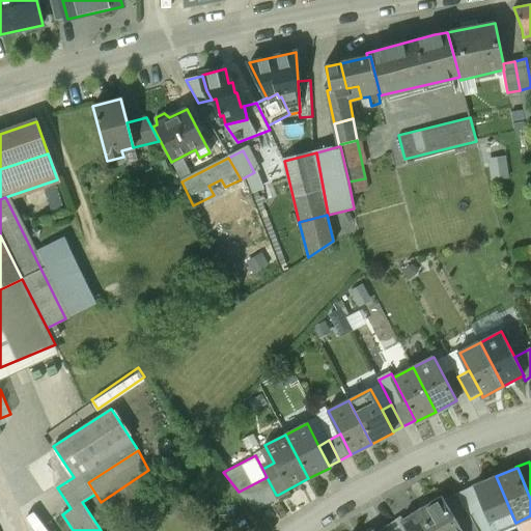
[(148,470),(107,498),(120,518),(162,490),(148,470)]
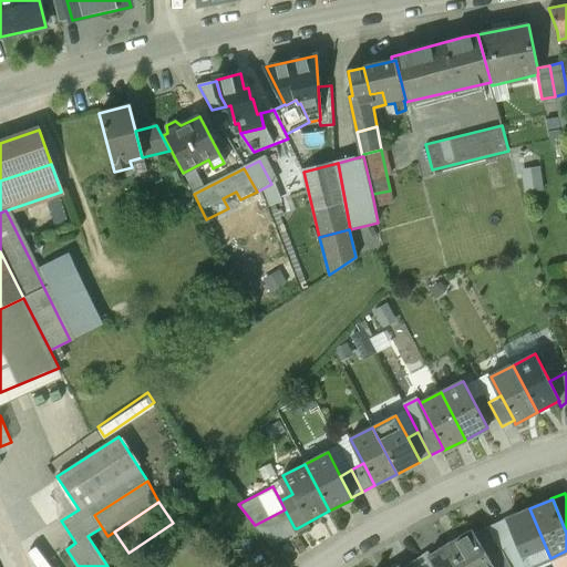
[(508,518),(506,518),(527,566),(526,566),(528,566),(550,558),(529,508),(508,518)]
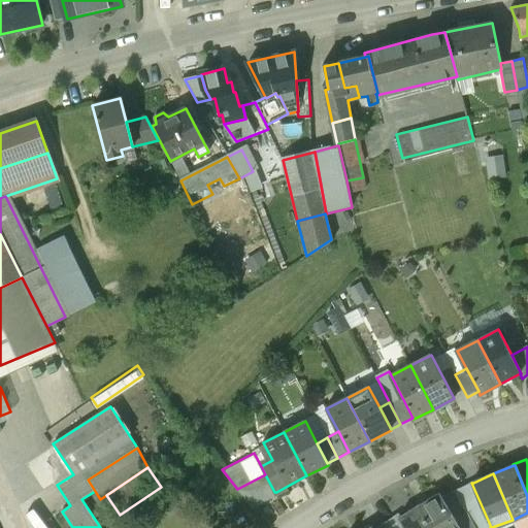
[(274,492),(265,474),(237,489),(253,508),(278,496),(276,492),(274,492)]
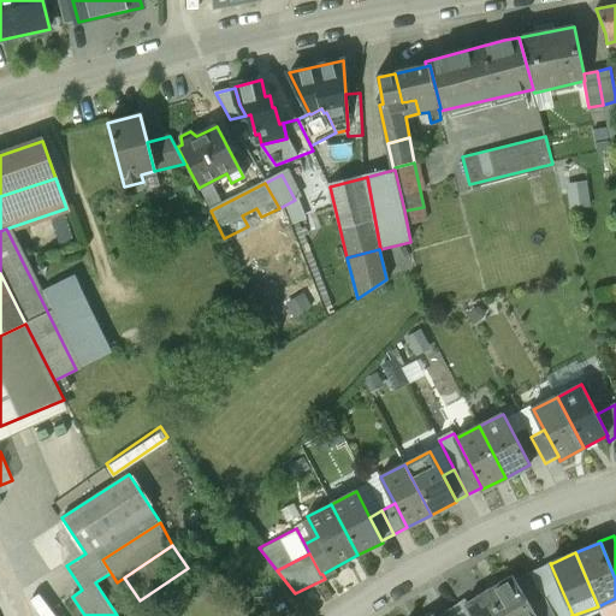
[(550,563),(552,563),(551,562),(528,574),(543,598),(544,598),(554,615),(572,615),(573,615),(550,563)]
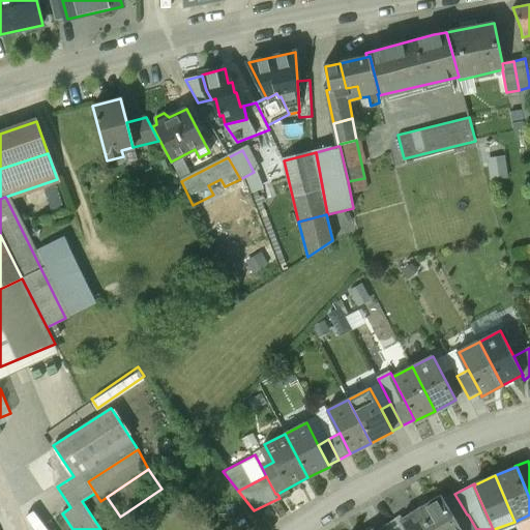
[(467,514),(454,494),(443,499),(455,521),(467,514)]
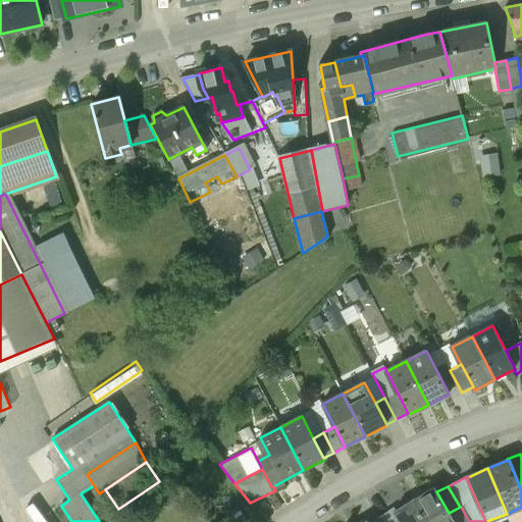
[(449,513),(436,491),(433,487),(414,500),(427,521),(469,521),(461,507),(460,507),(449,513)]
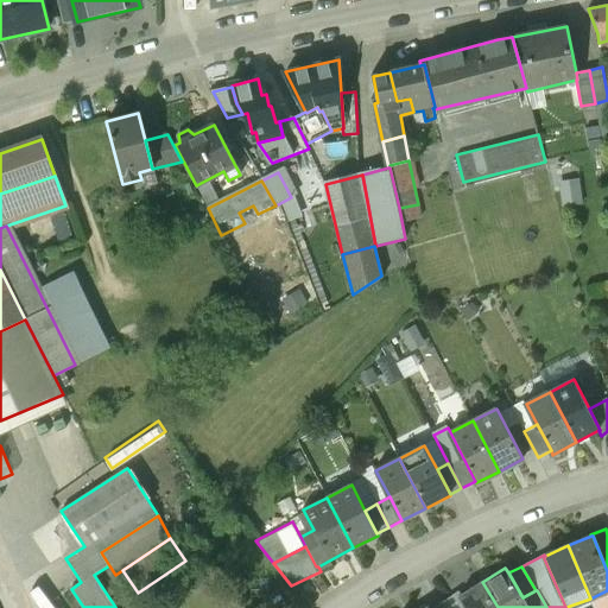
[(461,595),(460,595),(467,607),(498,607),(482,582),(461,595)]
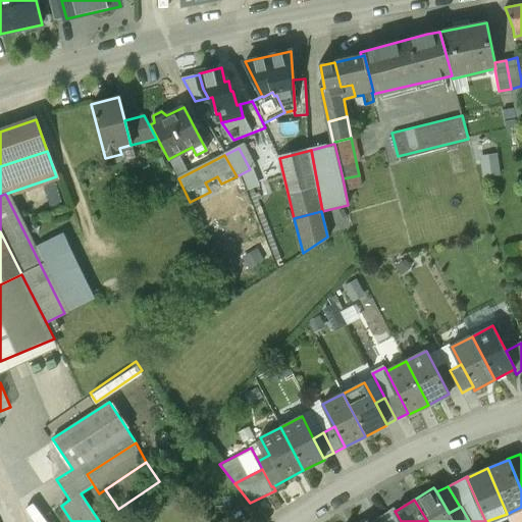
[(401,521),(395,511),(396,511),(394,508),(379,518),(381,521),(401,521)]
